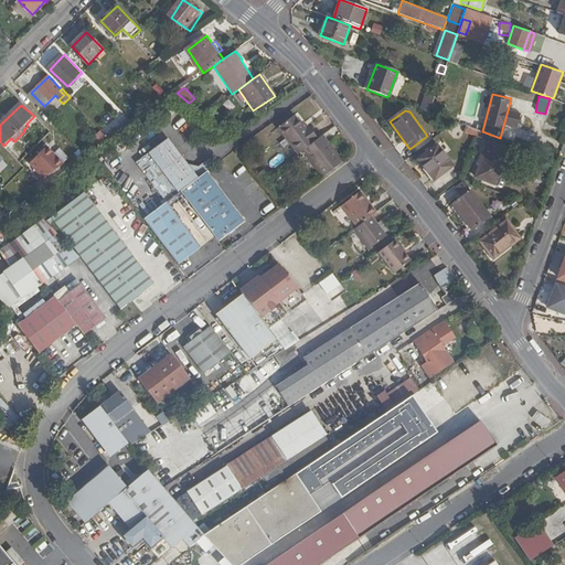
[(295,150),(317,135),(310,126),(309,127),(306,129),(301,124),(296,115),(278,128),(295,150)]
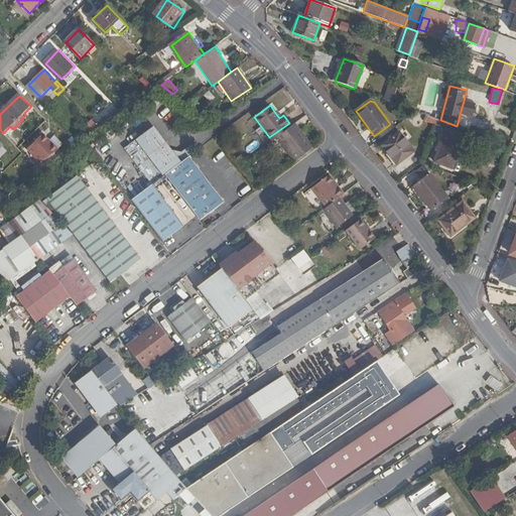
[(123,112),(117,107),(97,122),(98,123),(102,128),(123,112)]
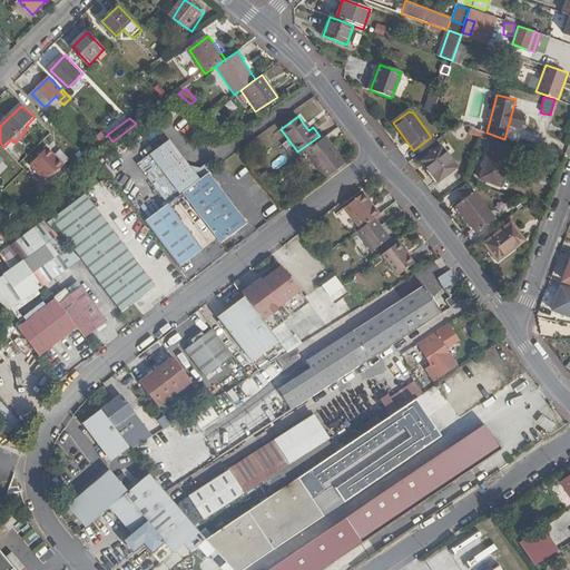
[(470,133),(480,137),(482,131),(471,127),(470,133)]
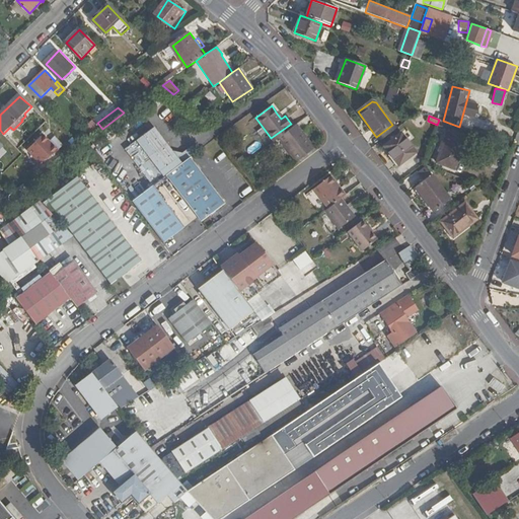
[(439,120),(437,125),(449,129),(451,124),(443,121),(439,120)]
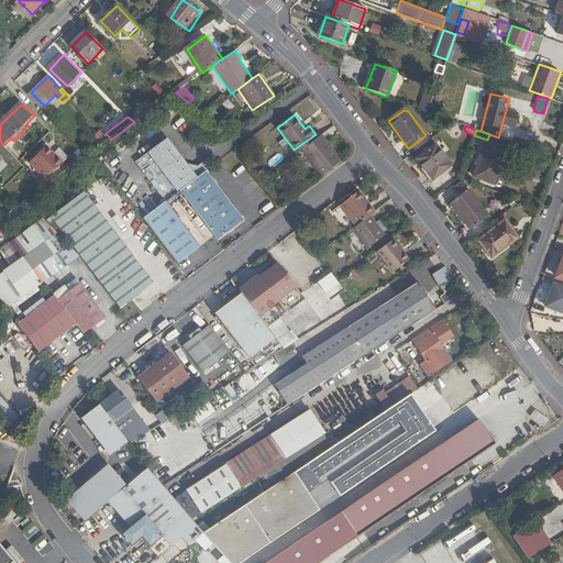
[(206,170),(219,162),(214,155),(196,168),(170,133),(152,147),(153,148),(140,158),(168,198),(178,191),(206,170)]
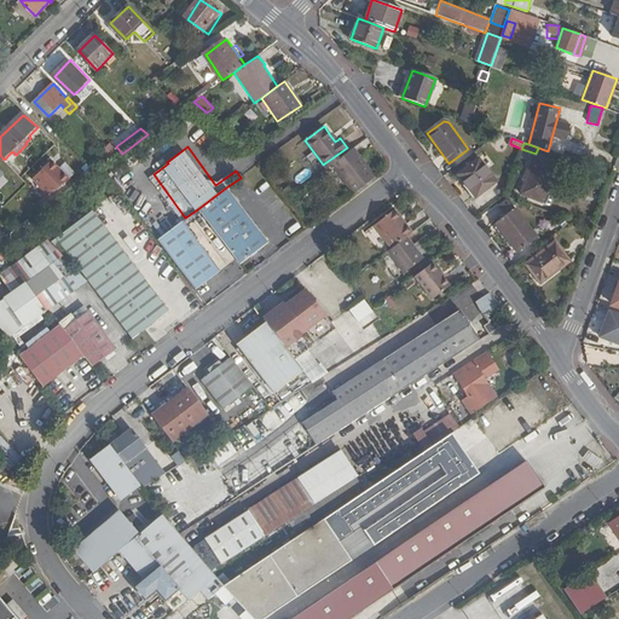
[(122,154),(117,148),(96,163),(99,169),(104,166),(122,154)]
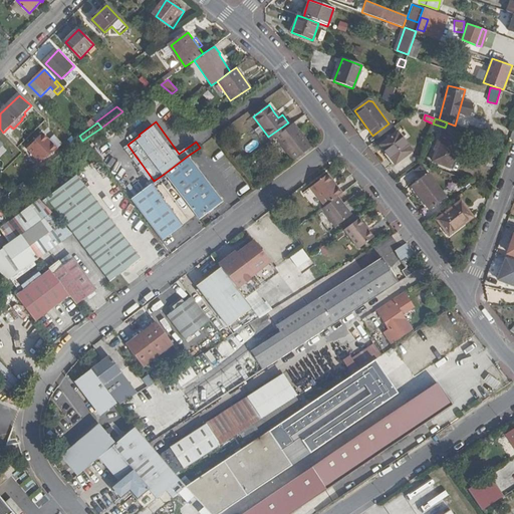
[(276,137),(290,125),(288,122),(268,137),(271,141),(276,137)]
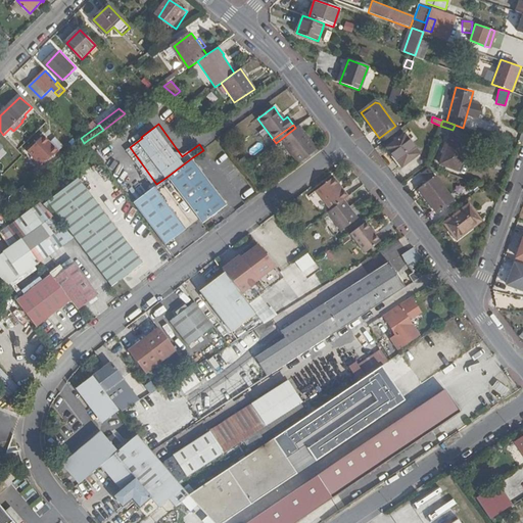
[(299,163),(316,151),(310,143),(312,142),(299,125),(295,128),(281,139),(299,163)]
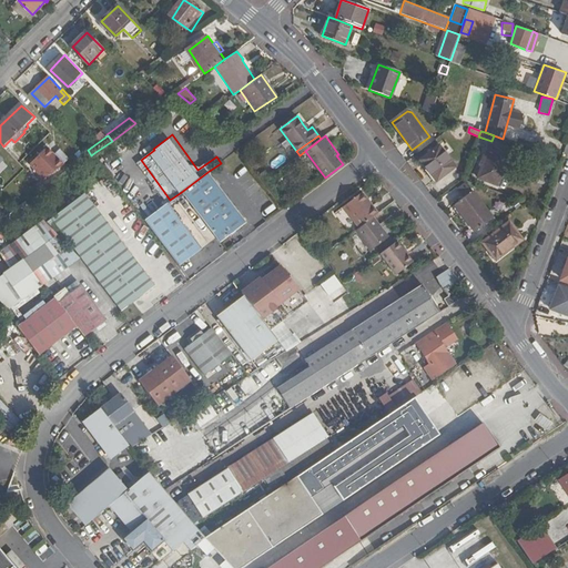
[(478,179),(498,185),(510,152),(490,145),(478,179)]
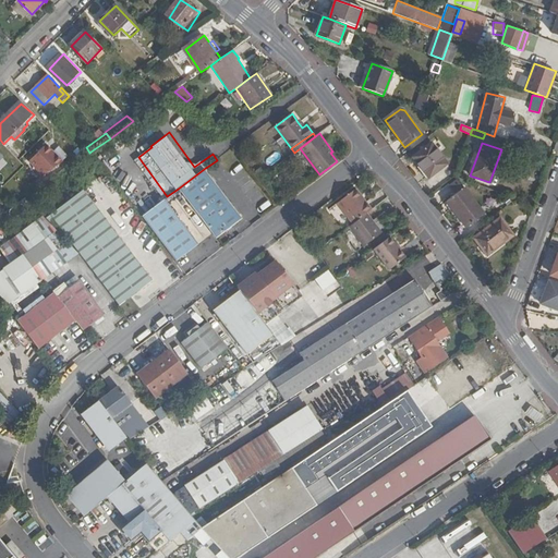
[(431,144),(413,157),(429,179),(447,165),(431,144)]
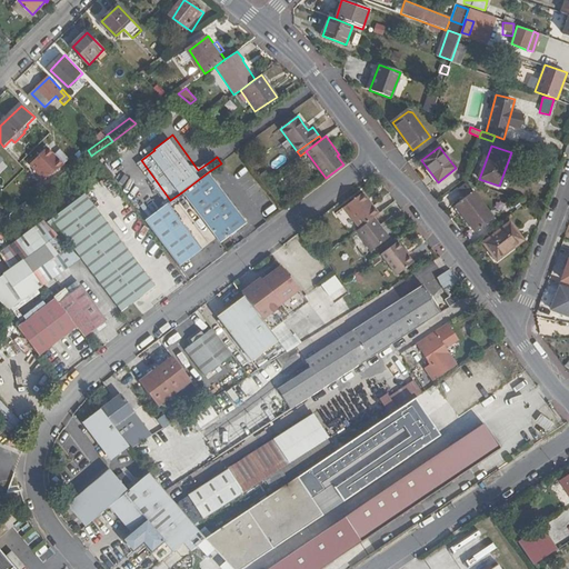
[(48,149),(29,165),(43,180),(61,166),(48,149)]
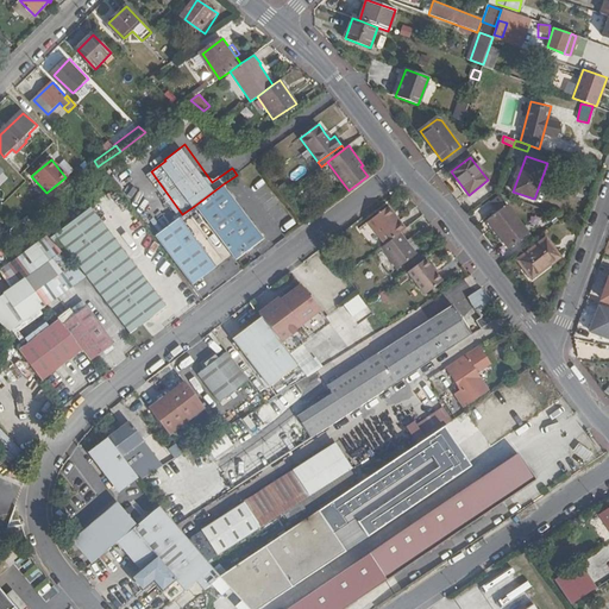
[(368,176),(370,174),(363,165),(360,167),(368,176)]
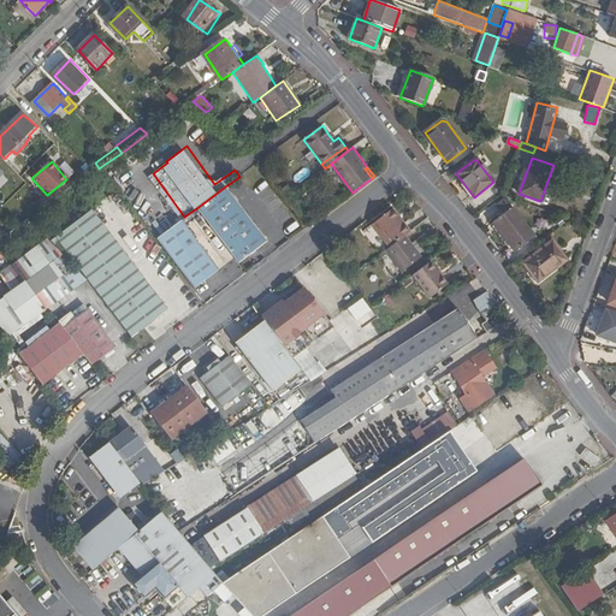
[(195,209),(240,265),(268,243),(225,187),(195,209)]
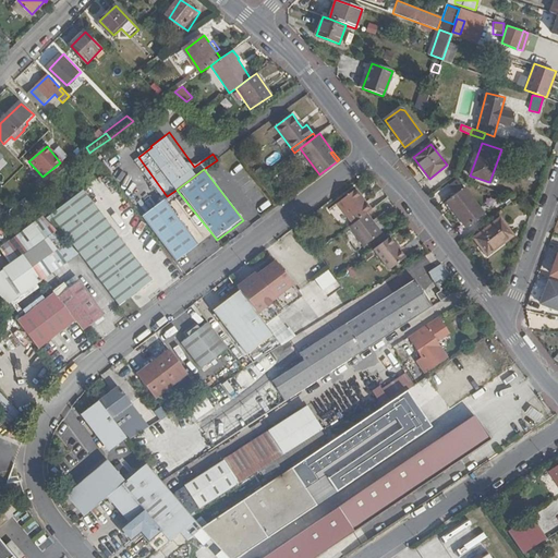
[(448,186),(455,196),(461,191),(455,182),(448,186)]
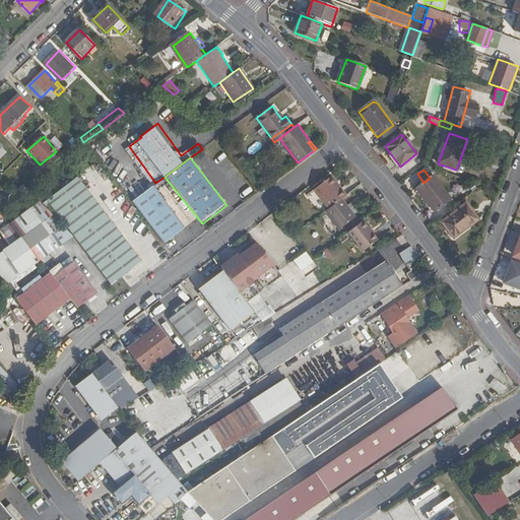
[(49,199),(77,237),(115,284),(146,260),(81,176),(49,199)]
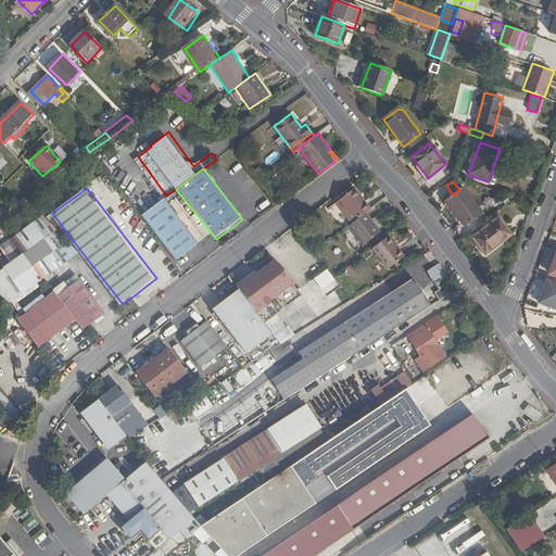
[(367,213),(373,209),(356,189),(339,202),(355,222),(367,213)]
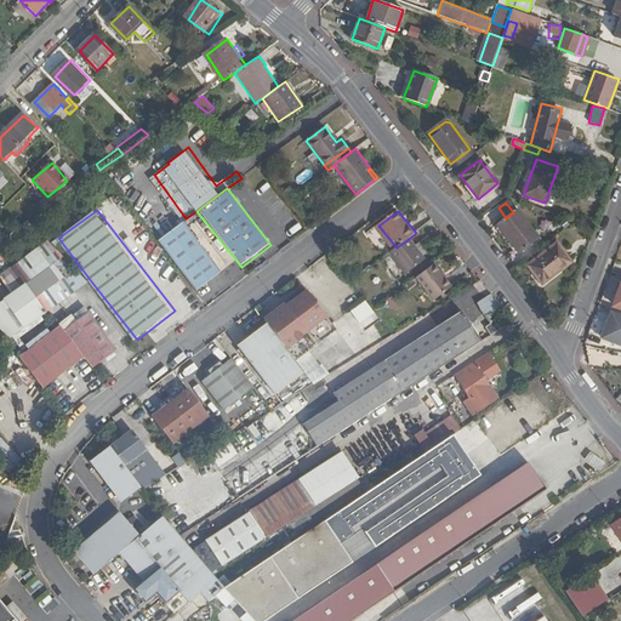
[(513,212),(506,218),(495,226),(518,256),(535,243),(513,212)]
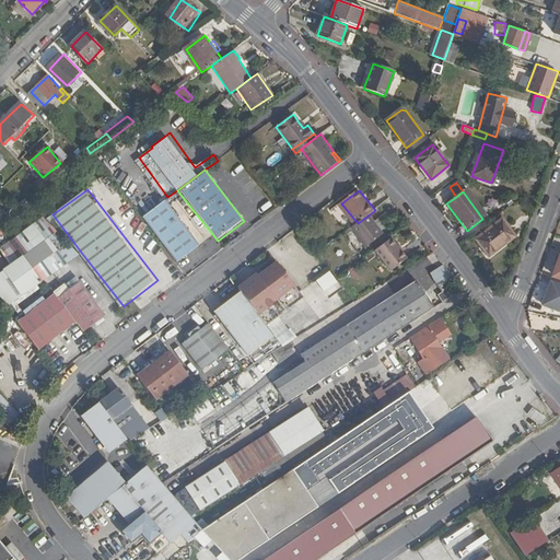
[(144,214),(181,260),(202,243),(166,198),(144,214)]
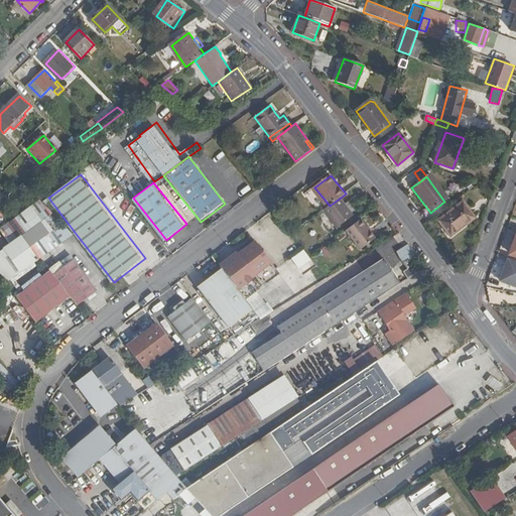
[(330,206),(325,210),(339,227),(354,216),(341,198),(330,206)]
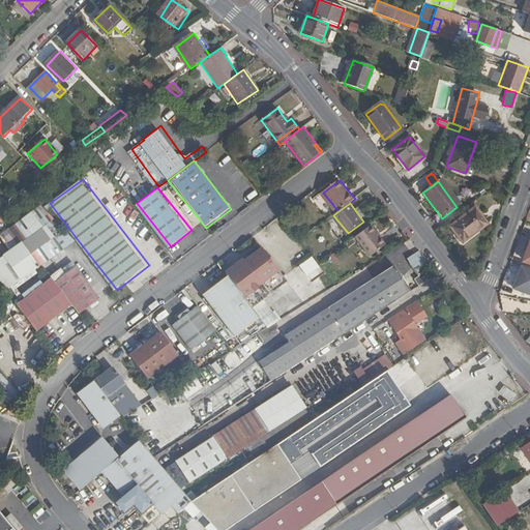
[(475,208),(451,227),(458,234),(464,242),(488,224),(475,208)]
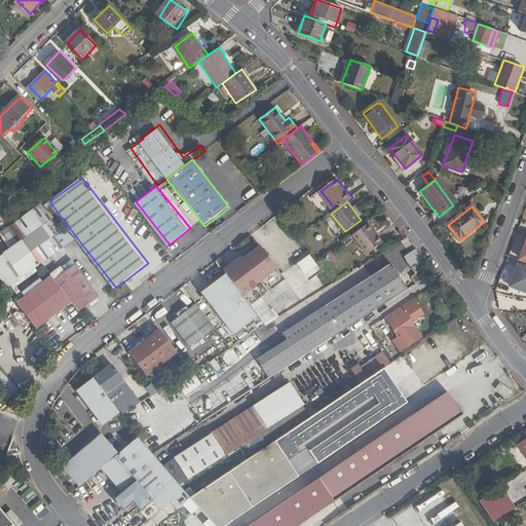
[(55,217),(48,222),(67,247),(78,239),(55,217)]
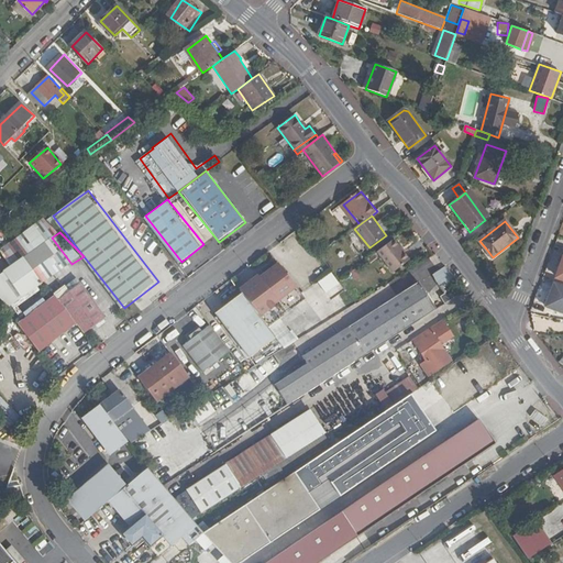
[(52,238),(0,274),(0,291),(13,305),(47,282),(72,264),(52,238)]
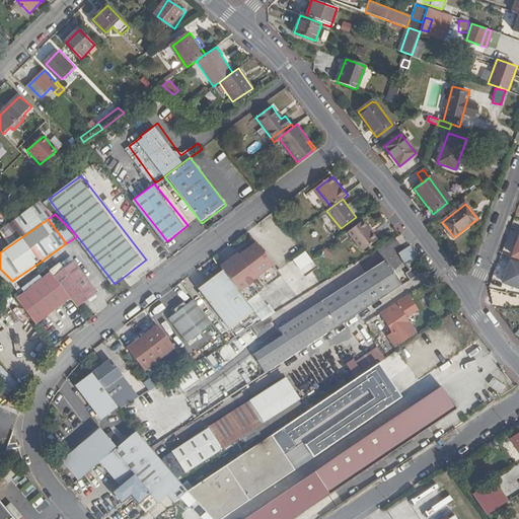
[(371,229),(364,221),(350,232),(364,251),(379,240),(374,233),(371,229)]
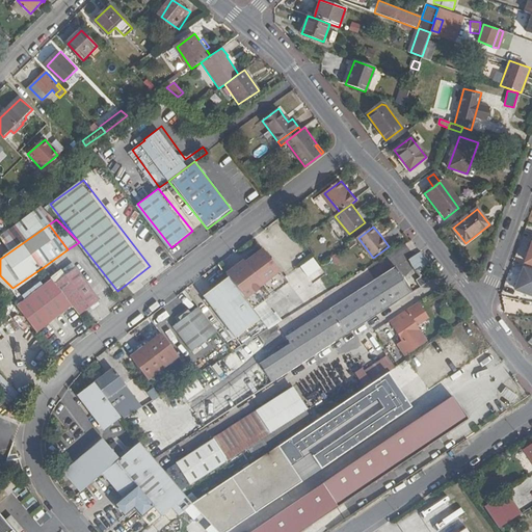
[(459,235),(453,228),(446,234),(452,241),(459,235)]
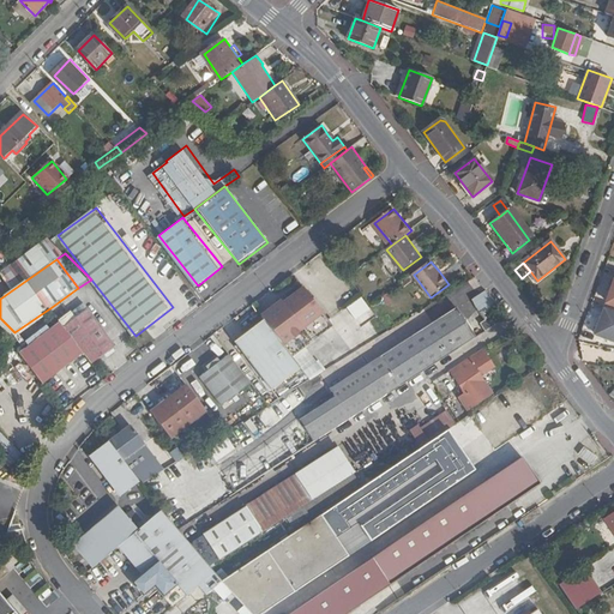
[(281,307),(264,319),(266,321),(287,348),(307,333),(305,332),(325,315),(307,293),(292,305),(288,300),(280,305),(281,307)]
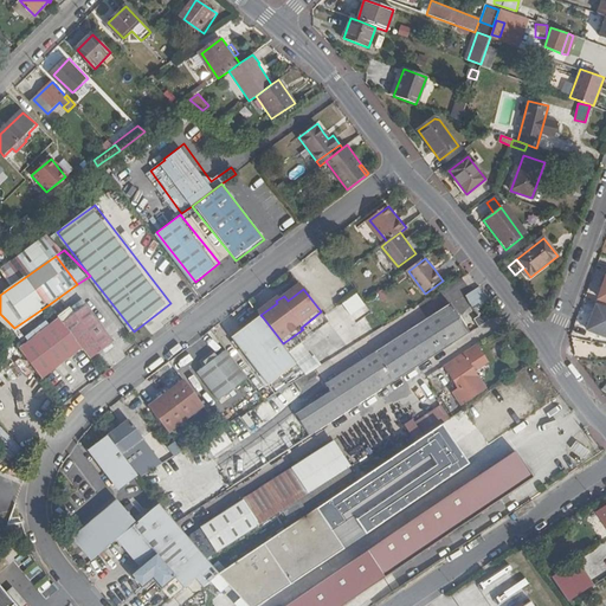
[(365,303),(361,297),(348,307),(353,313),(365,303)]
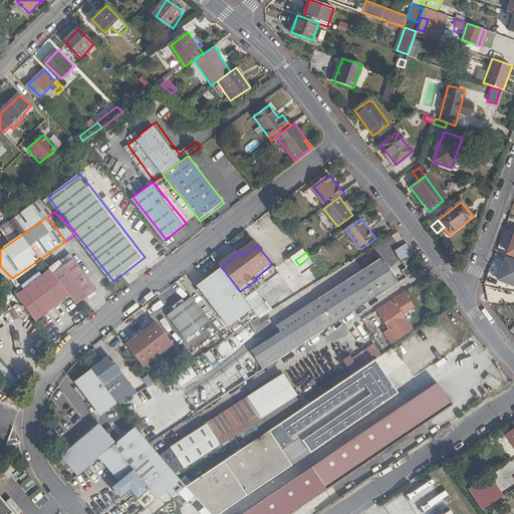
[(73,257),(54,272),(73,296),(79,303),(98,287),(73,257)]
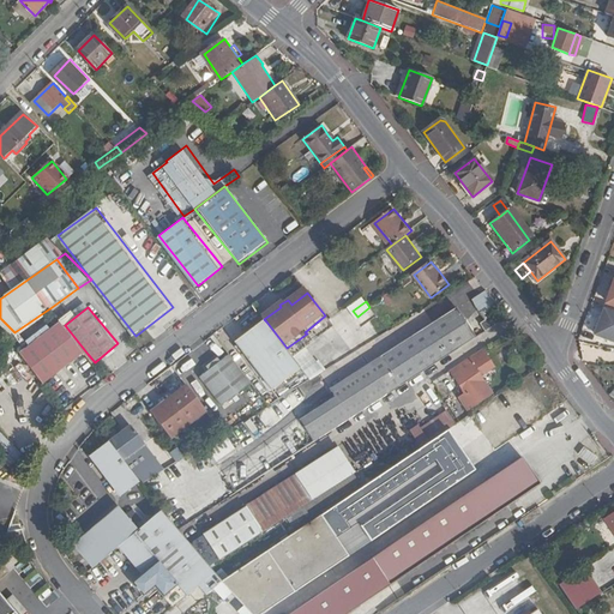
[(318,440),(476,337),(457,307),(381,356),(383,359),(333,390),(337,396),(304,419),(318,440)]
